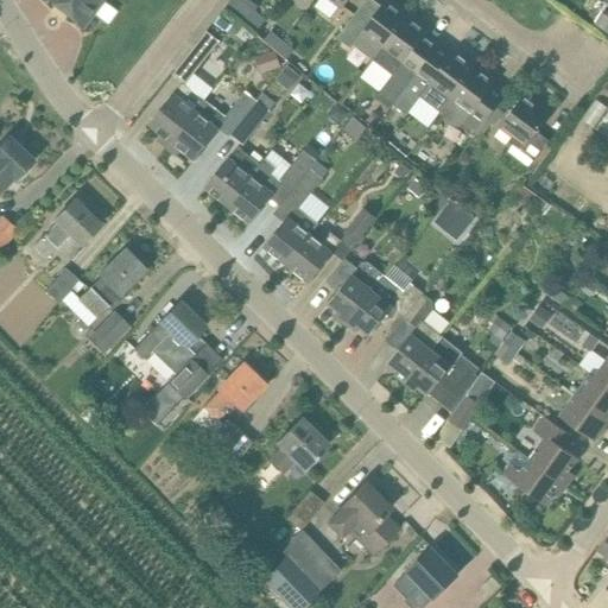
[(103,0),(48,0),(84,27),(103,0)]
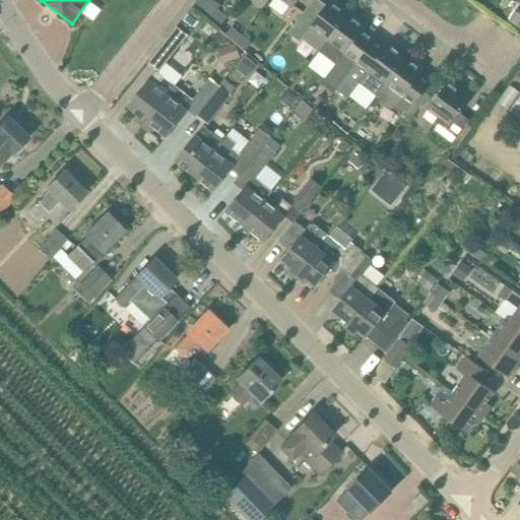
[(310,4),(289,33),(303,43),(306,40),(320,51),(349,12),(333,0),(330,0),(321,13),(310,4)]
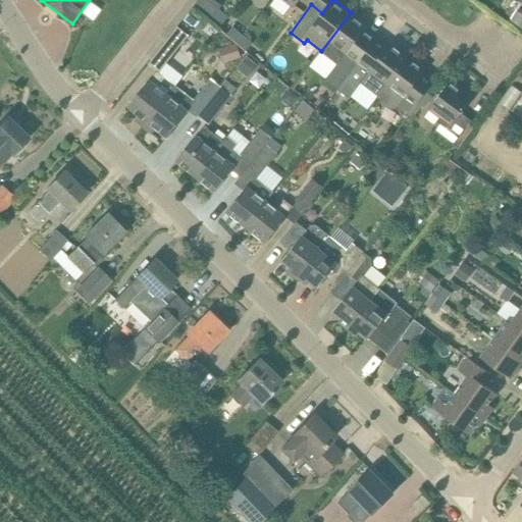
[(218,9),(213,15),(222,23),(228,16),(218,9)]
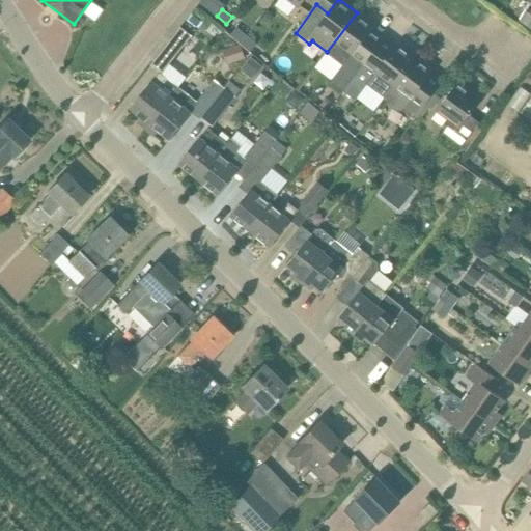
[(357,12),(327,52),(343,64),(328,85),(341,95),(343,92),(375,49),(384,37),(372,29),(374,26),(357,12)]
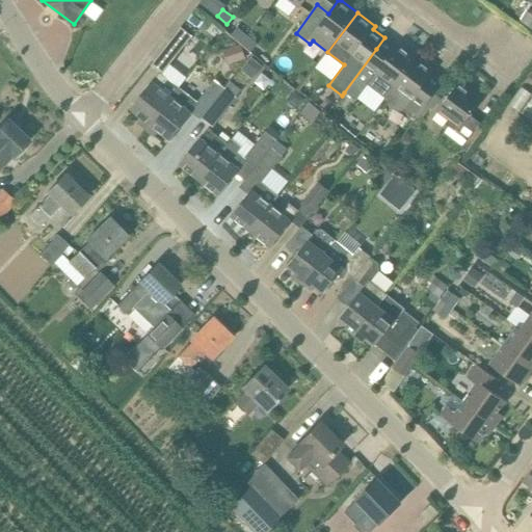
[(192,36),(181,27),(153,63),(163,74),(192,36)]
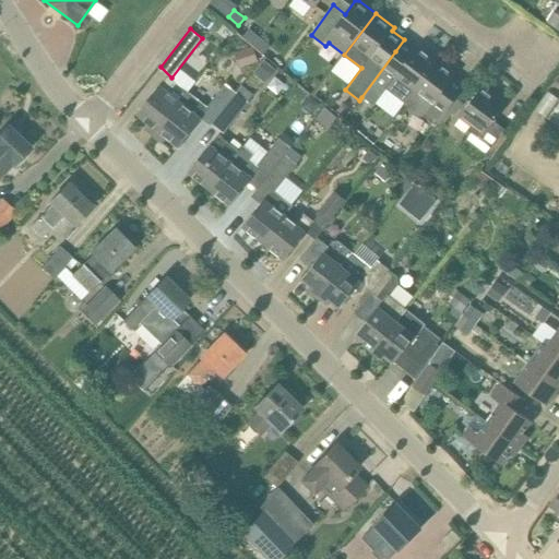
[(256,46),(260,40),(249,31),(244,36),(256,46)]
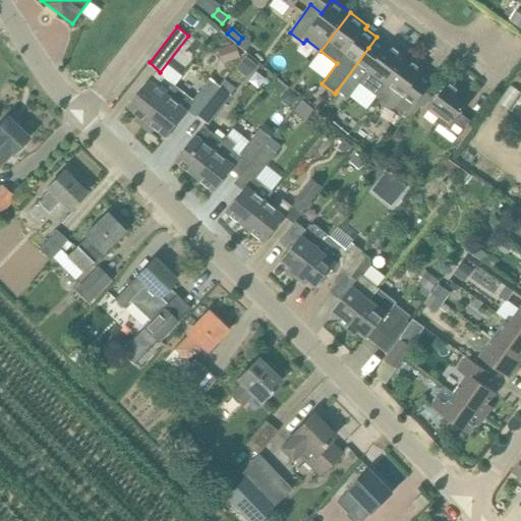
[(368,48),(337,91),(349,100),(361,83),(379,96),(408,55),(390,42),(388,46),(377,37),(368,48)]
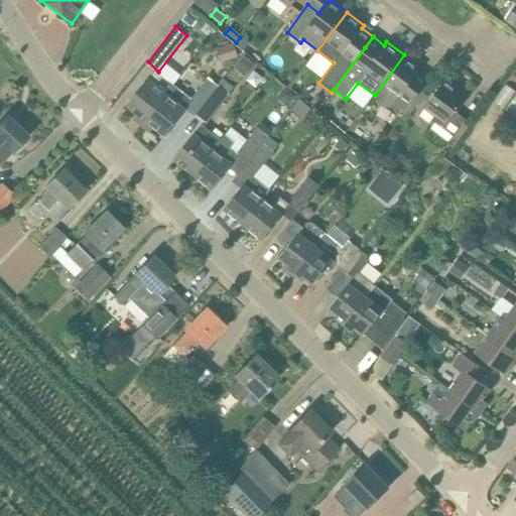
[(240,37),(236,42),(244,49),(249,44),(240,37)]
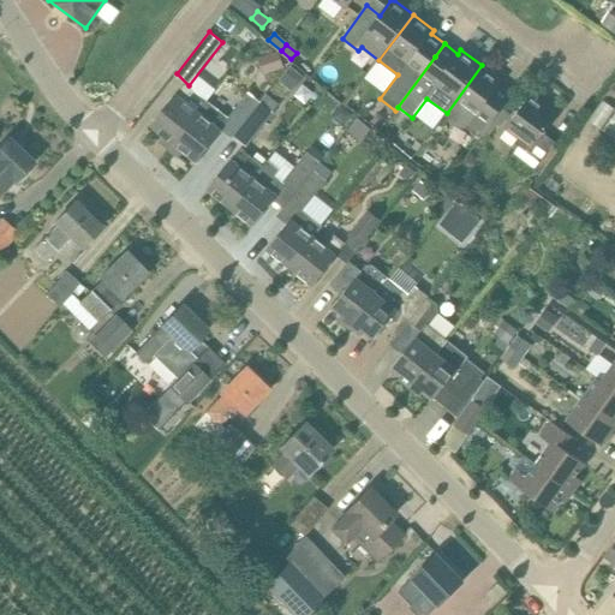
[(276,52),(258,60),(264,73),(282,65),(276,52)]
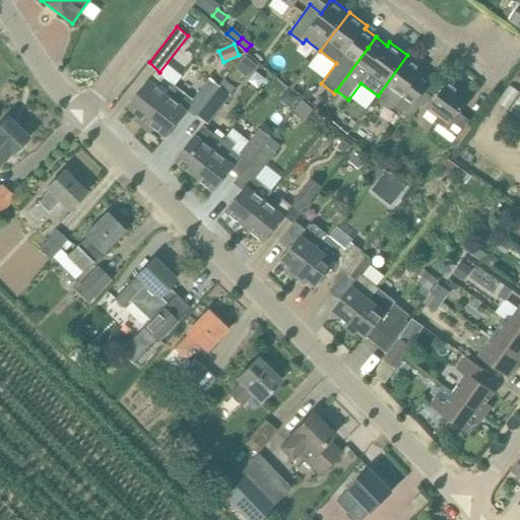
[(237,69),(248,76),(257,62),(246,55),(237,69)]
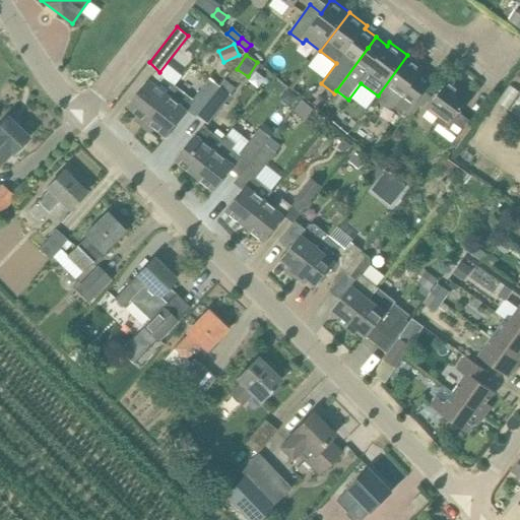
[(407,55),(378,95),(381,98),(381,101),(383,104),(385,107),(388,109),(391,109),(396,109),(406,117),(429,87),(434,80),(423,72),(425,69),(407,55)]
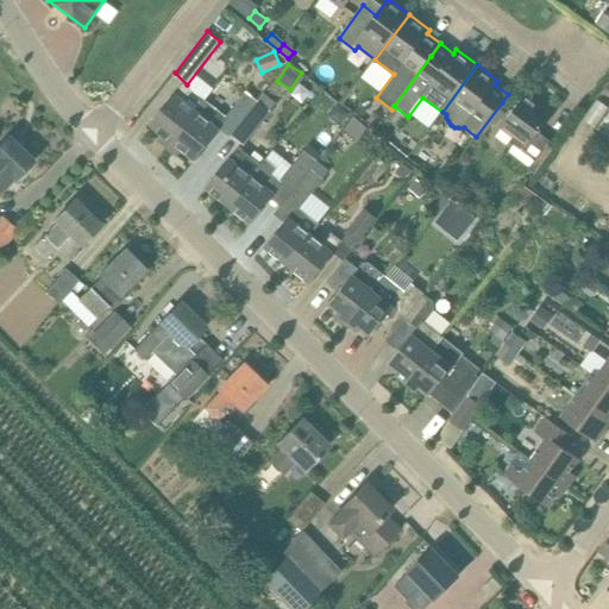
[(174,93),(150,124),(163,135),(158,140),(168,148),(206,100),(195,89),(187,85),(184,81),(175,94),(174,93)]
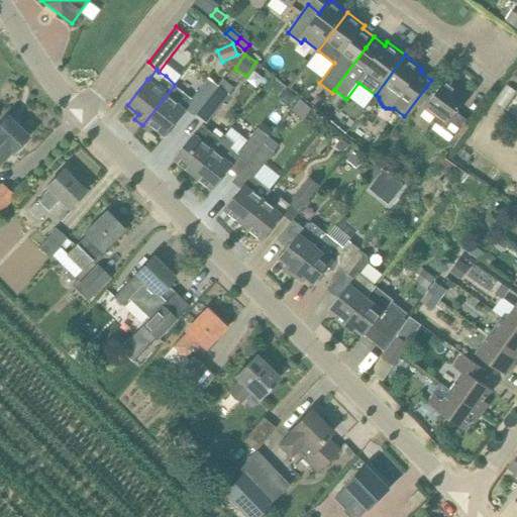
[(205,102),(218,85),(210,79),(196,96),(205,102)]
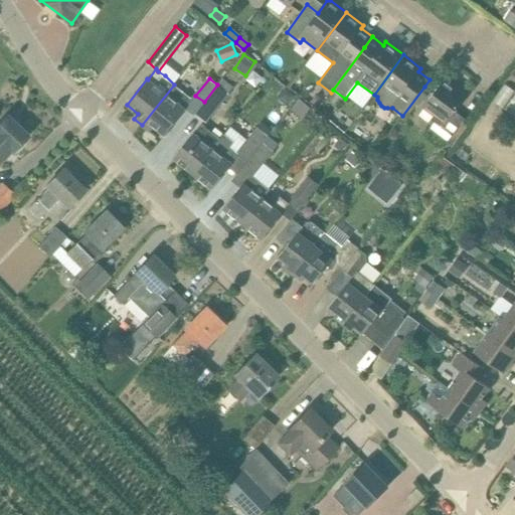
[(196,114),(207,123),(235,88),(223,78),(217,84),(204,102),(205,103),(196,114)]
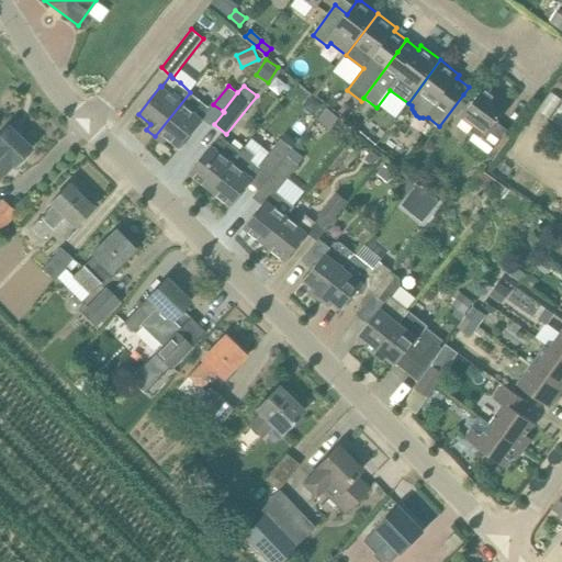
[(490,156),(493,152),(506,134),(494,125),(510,104),(486,87),(462,119),(471,125),(469,130),(473,133),(468,139),(490,156)]
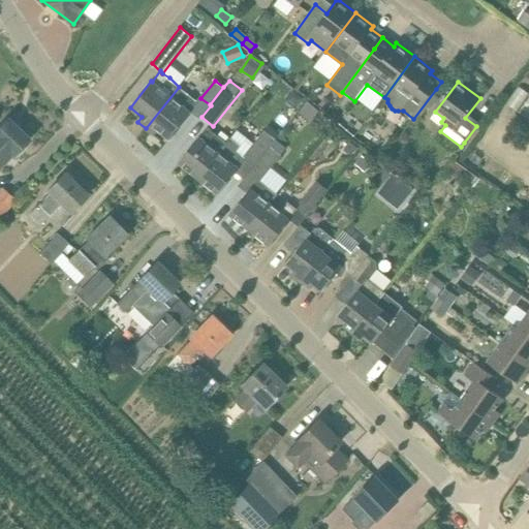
[(198,102),(179,87),(146,128),(155,135),(159,130),(169,139),(198,102)]
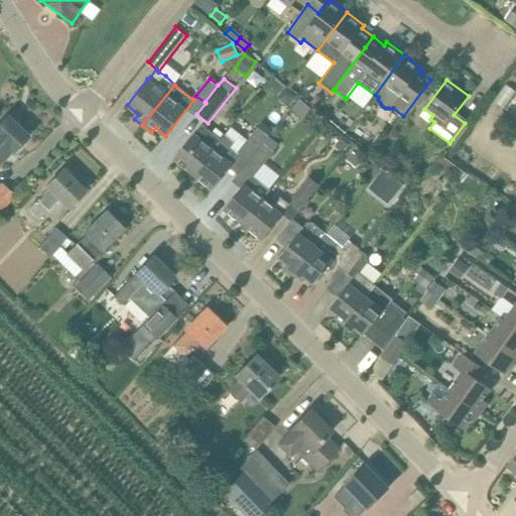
[(289,89),(281,98),(304,116),(312,107),(289,89)]
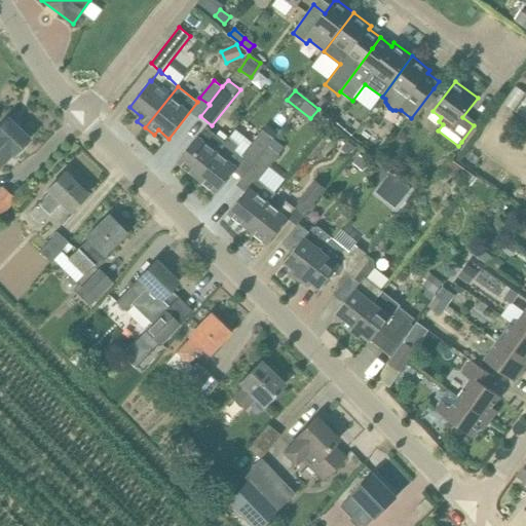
[(0,124),(0,166),(11,155),(13,156),(30,139),(7,117),(0,124)]
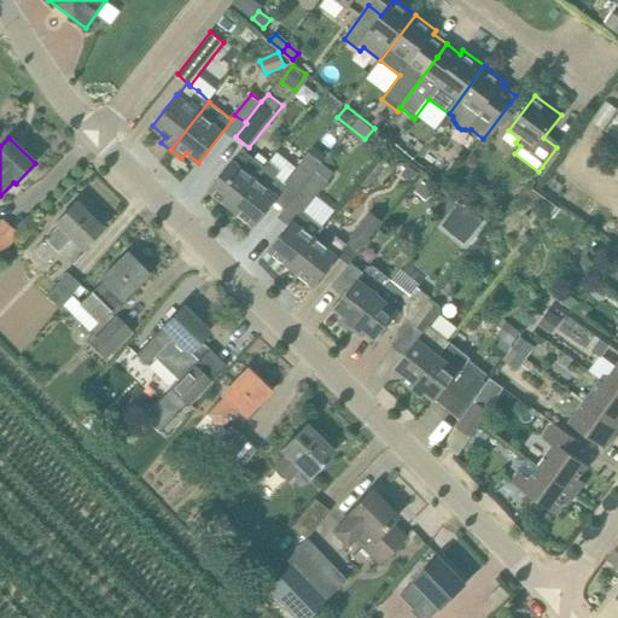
[(255,161),(254,159),(255,157),(243,147),(209,191),(232,209),(256,178),(269,162),(260,155),(255,161)]
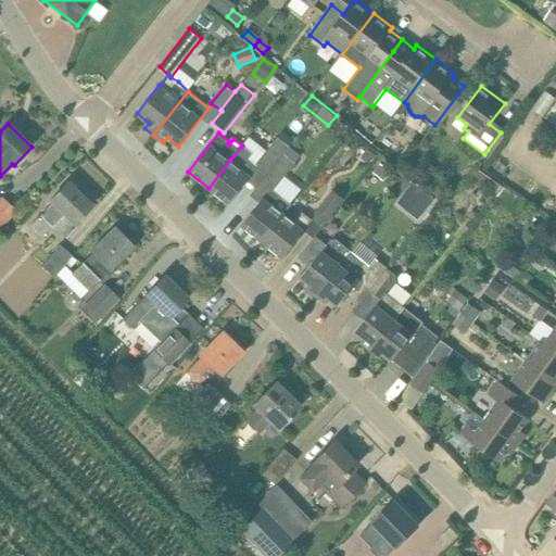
[(282,133),(260,161),(272,169),(290,146),(291,147),(295,142),(282,133)]
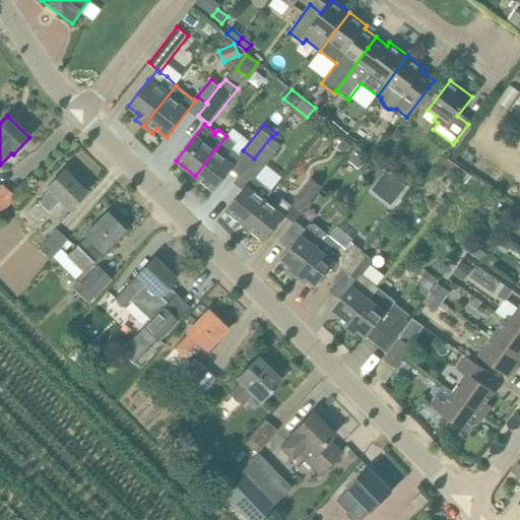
[(248,166),(259,175),(276,152),(267,145),(272,137),(271,136),(254,158),(248,166)]
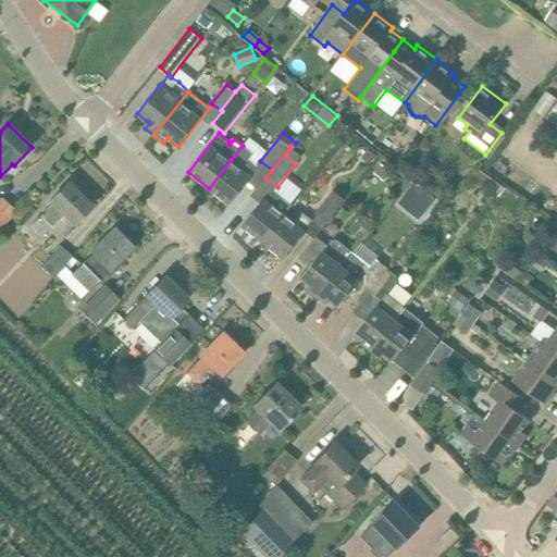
[(231,160),(209,188),(230,205),(260,166),(250,159),(242,169),(231,160)]
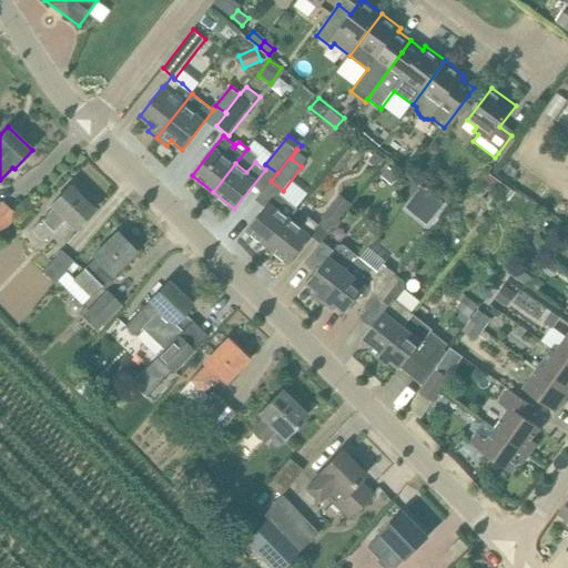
[(406,203),(427,223),(445,204),(424,184),(406,203)]
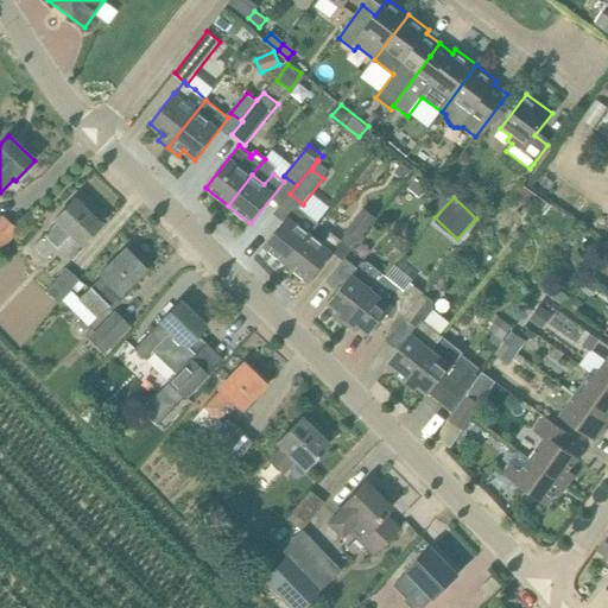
[(81,245),(84,242),(100,225),(74,200),(54,220),(57,222),(33,246),(46,259),(70,234),(81,245)]
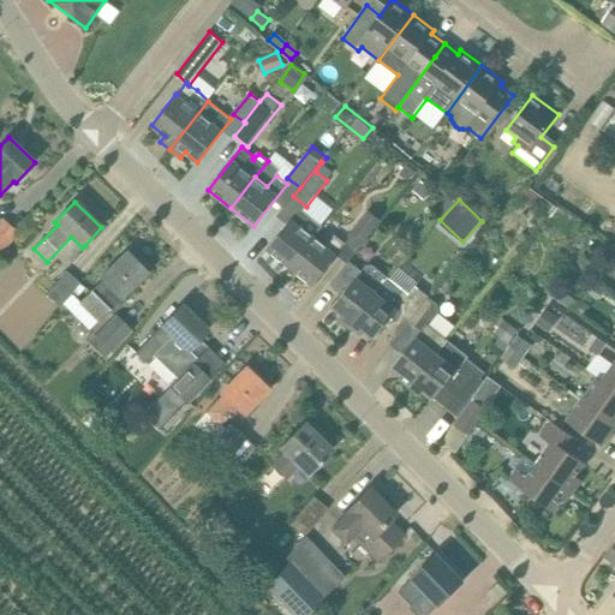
[(323,226),(312,218),(300,208),(268,250),(291,268),(323,226)]
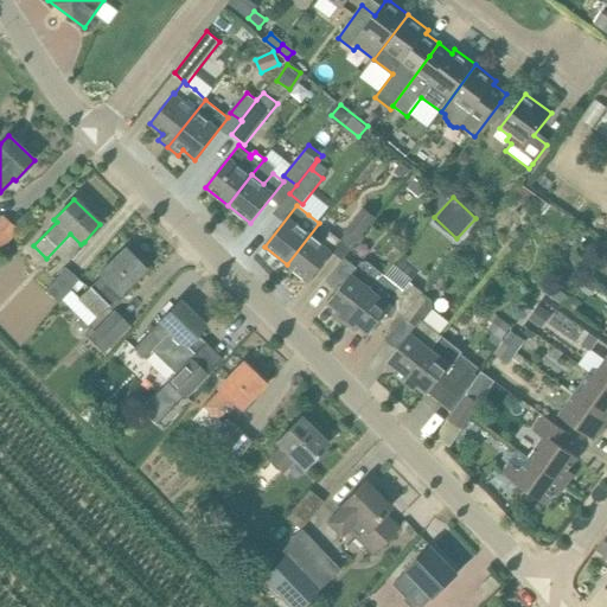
[(345,237),(355,246),(379,217),(368,208),(345,234),(346,236),(345,237)]
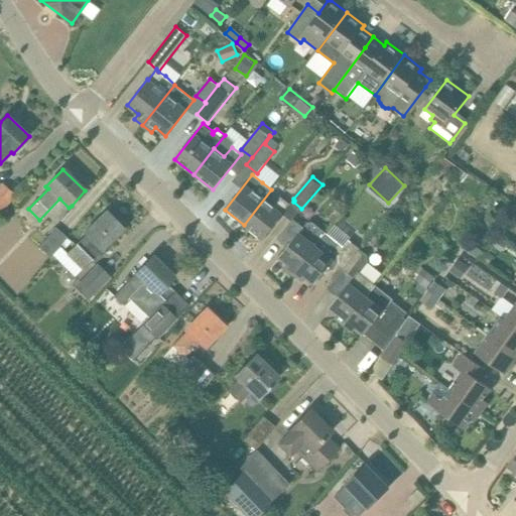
[(0,184),(0,214),(1,215),(17,196),(3,182),(0,184)]
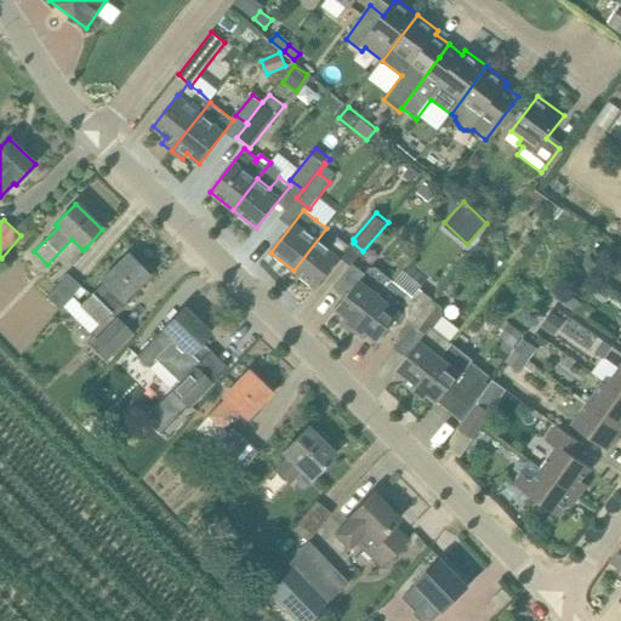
[(329,249),(319,240),(328,228),(326,228),(294,271),(317,289),(349,248),(337,238),(329,249)]
